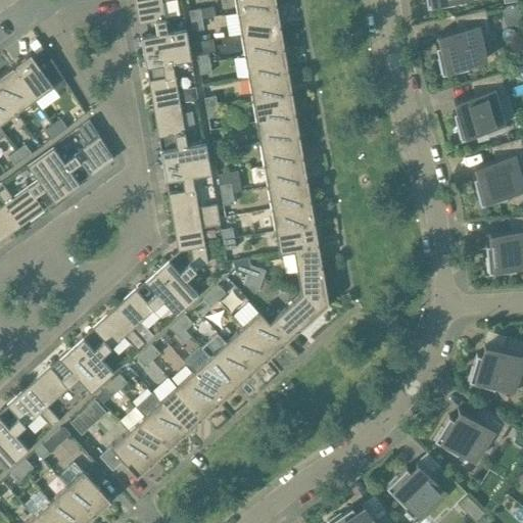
[(143,51),(188,43),(186,28),(168,31),(161,0),(134,0),(138,24),(154,20),(156,33),(140,36),(143,51)]
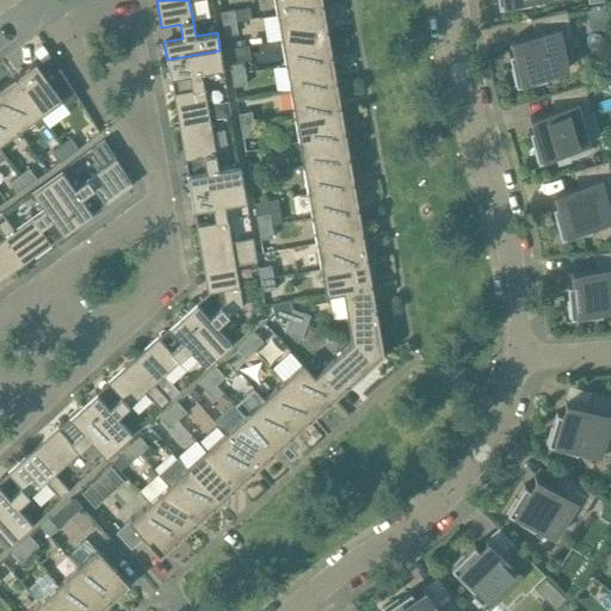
[(275,0),(277,14),(322,6),(321,0),(275,0)]
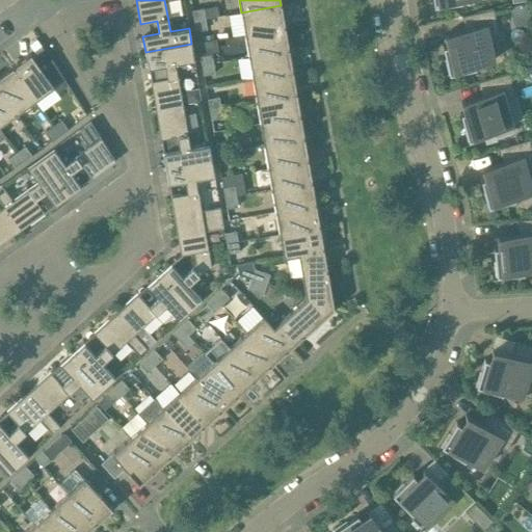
[(241,12),(230,15),(234,36),(245,34),(285,28),(281,5),(241,12)]
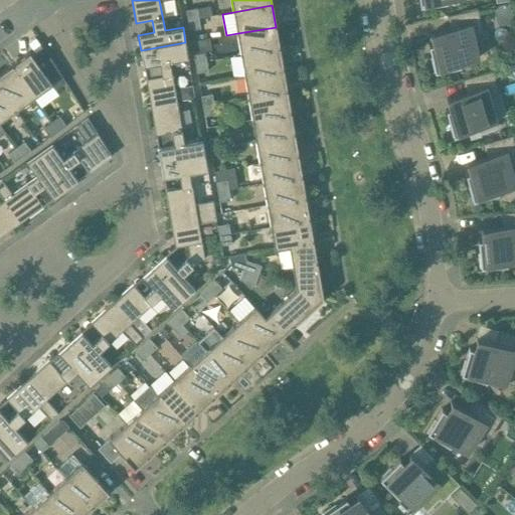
[(188,20),(199,18),(197,8),(186,10),(188,20)]
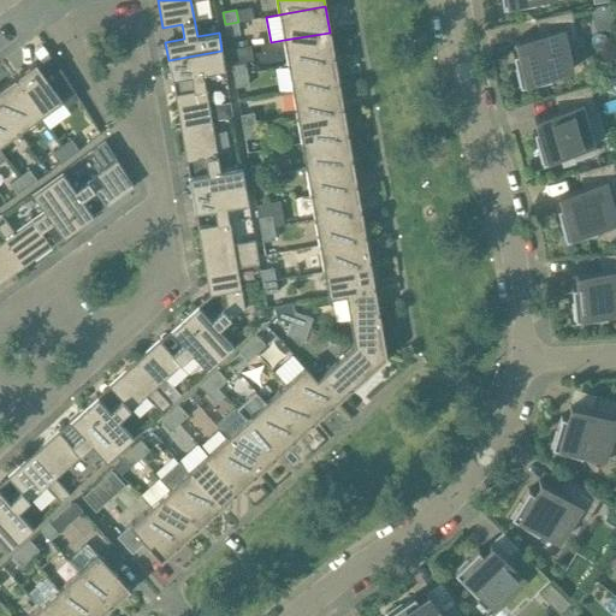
[(578,39),(570,10),(534,18),(539,35),(515,40),(515,41),(520,41),(522,52),(513,54),(520,86),(551,78),(550,72),(570,67),(570,70),(573,70),(566,41),(578,39)]
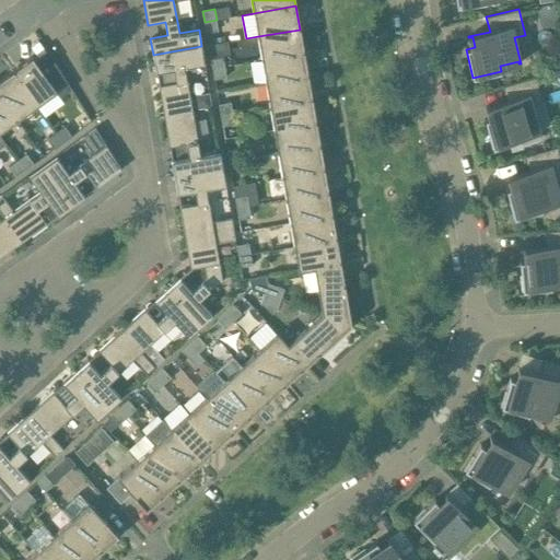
[(218,31),(217,20),(205,22),(206,33),(218,31)]
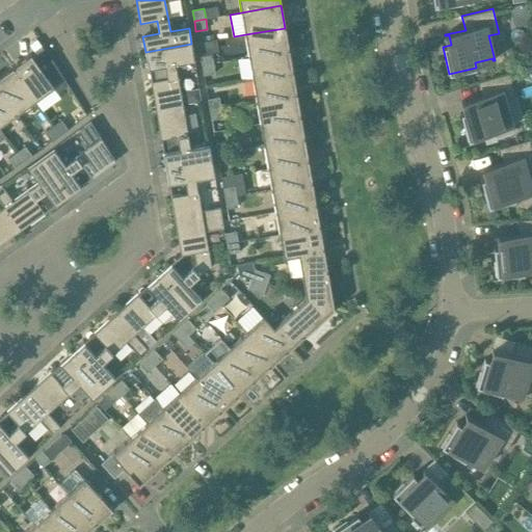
[(245,34),(249,57),(289,50),(285,28),(245,34)]
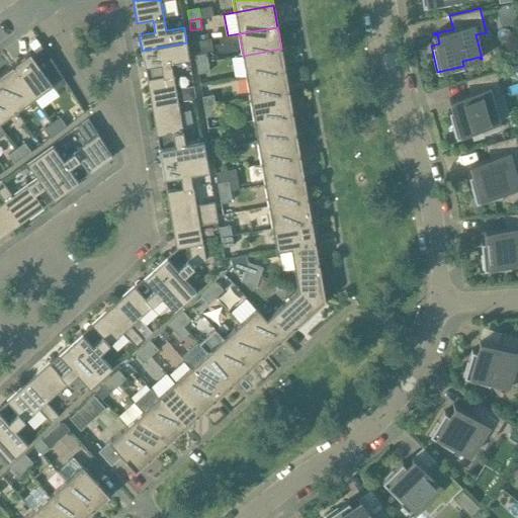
[(152,107),(178,102),(171,61),(189,58),(186,42),(142,51),(145,66),(161,63),(163,76),(147,78),(152,107)]
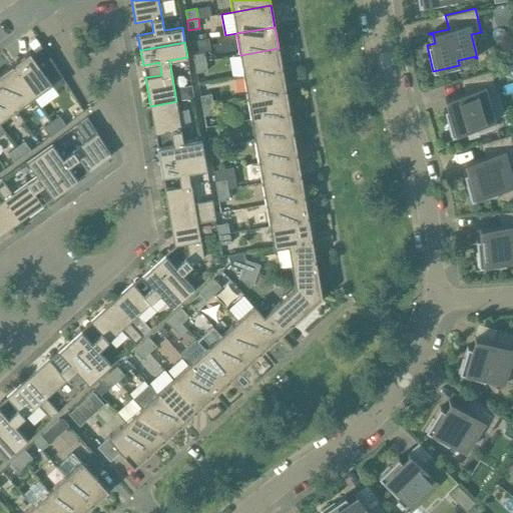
[(240,55),(243,76),(282,69),(279,48),(240,55)]
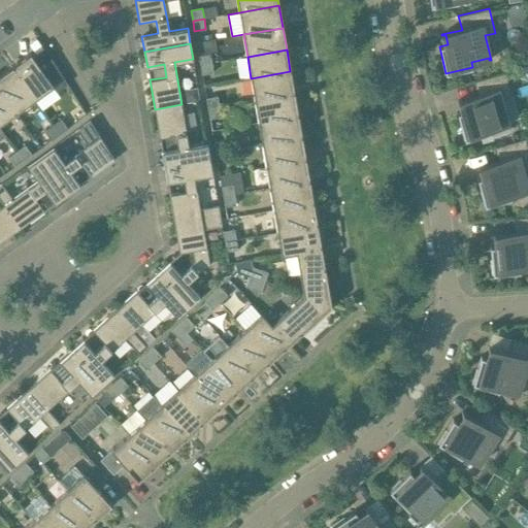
[(30,54),(11,67),(35,100),(54,86),(58,91),(67,84),(54,61),(42,69),(30,54)]
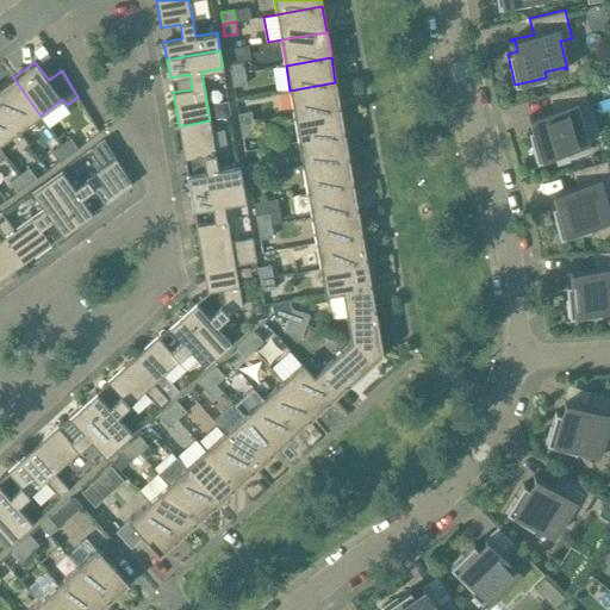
[(230,64),(231,75),(244,73),(243,63),(230,64)]
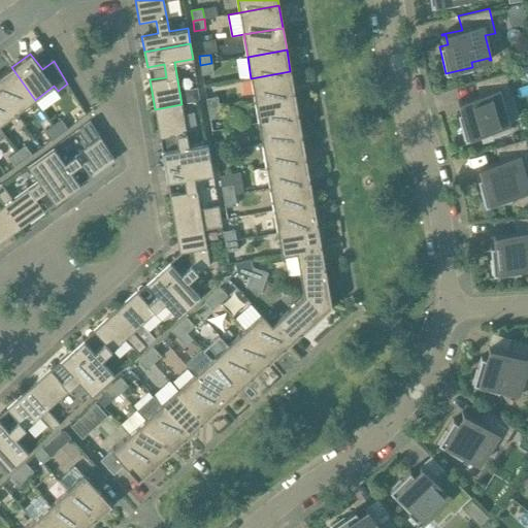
[(213,74),(211,63),(200,65),(202,76),(213,74)]
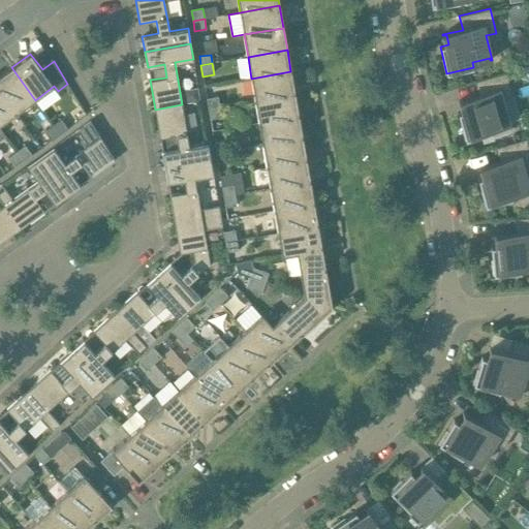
[(0,74),(0,89),(17,113),(35,100),(11,67),(0,74)]
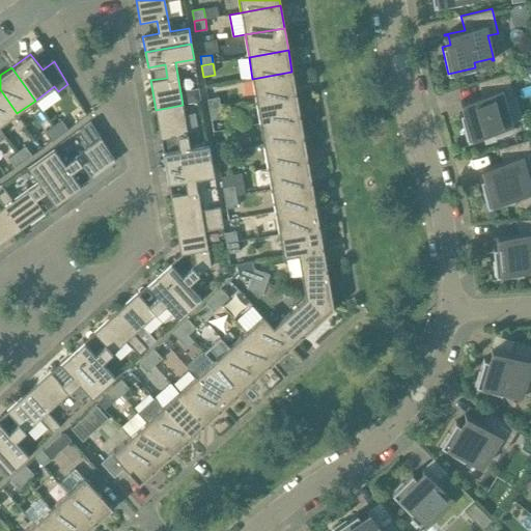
[(252,79),(256,101),(296,94),(291,72),(252,79)]
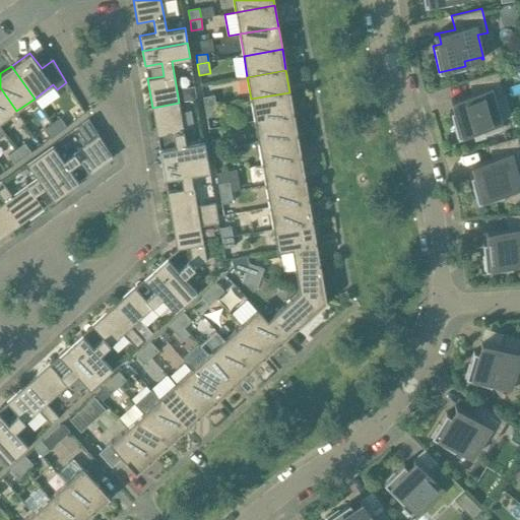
[(504,94),(497,71),(466,79),(470,93),(451,100),(451,101),(455,100),(458,109),(450,111),(458,137),(483,130),(482,125),(499,120),(500,122),(501,121),(494,98),(504,94)]
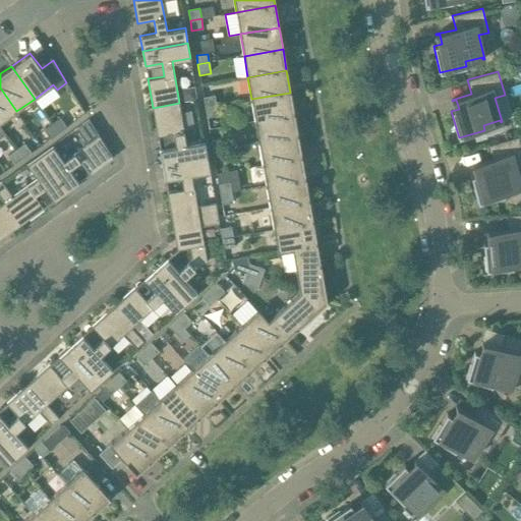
[(0,122),(16,111),(0,88),(0,122)]
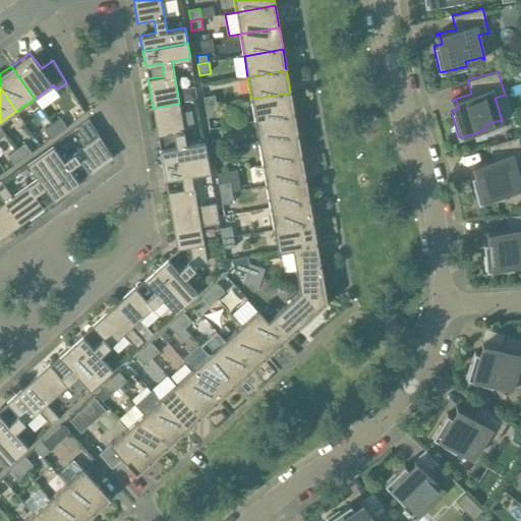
[(251,99),(255,121),(294,114),(290,93),(251,99)]
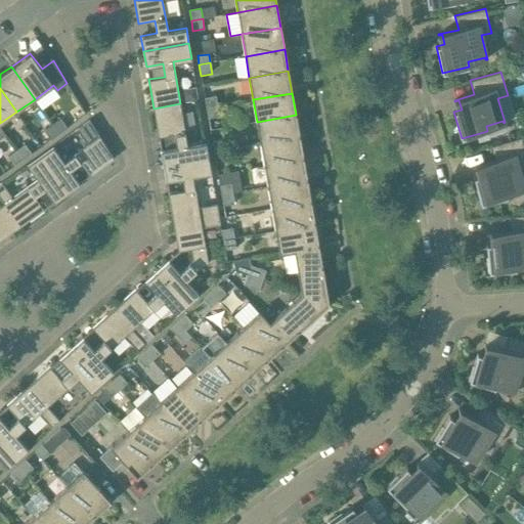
[(205,99),(206,107),(218,105),(216,97),(205,99)]
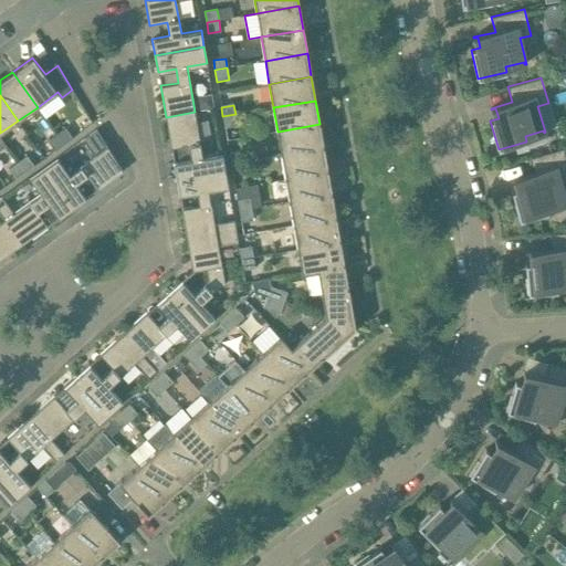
[(195,112),(166,117),(170,148),(189,145),(191,158),(174,161),(176,178),(226,169),(222,153),(202,156),(195,112)]
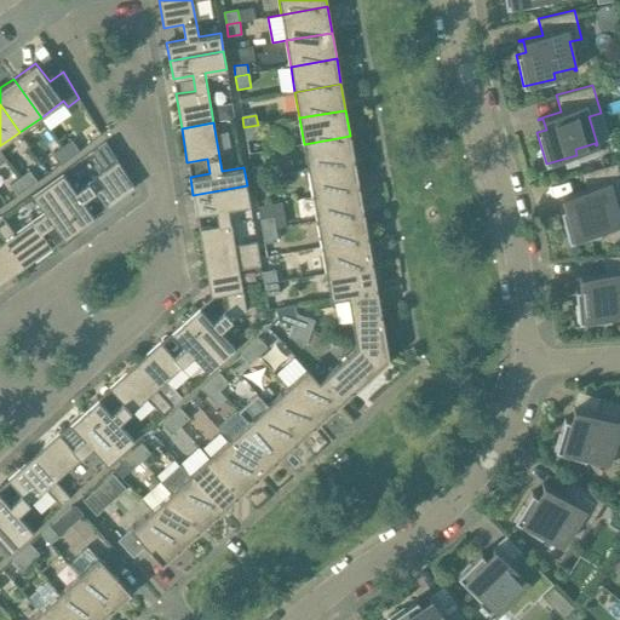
[(258,125),(244,127),(247,142),(260,139),(258,125)]
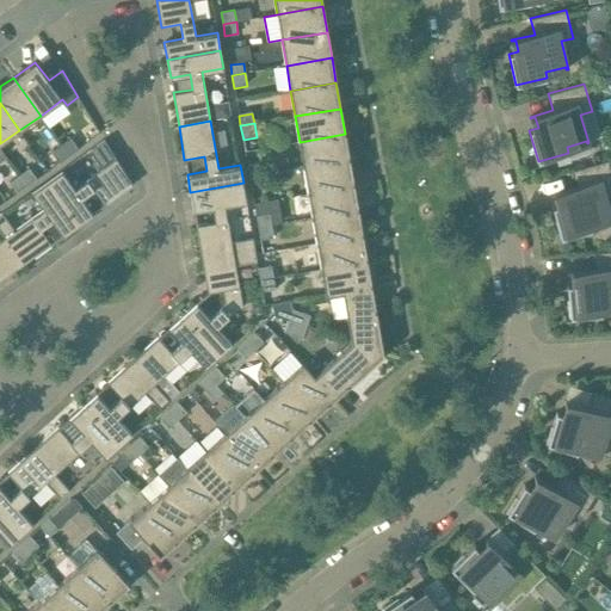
[(300,142),(303,167),(350,159),(345,134),(300,142)]
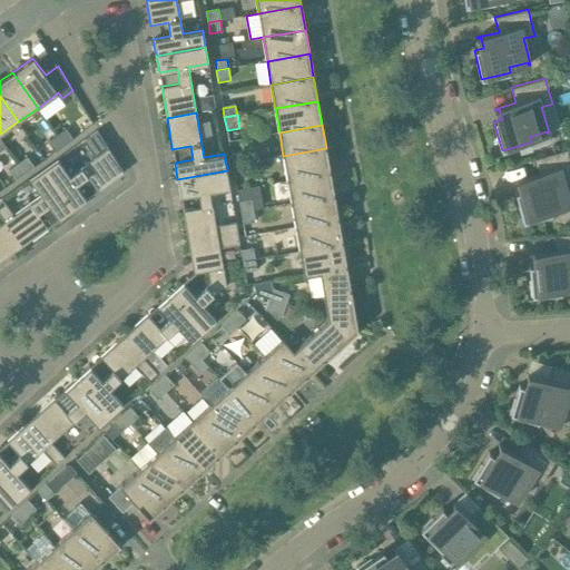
[(66,128),(57,135),(65,145),(74,138),(66,128)]
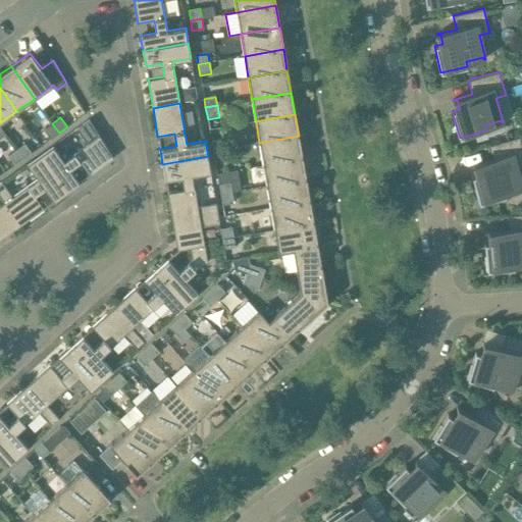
[(113,158),(89,119),(77,127),(88,143),(63,160),(52,145),(40,154),(66,192),(80,183),(69,169),(81,161),(90,174),(113,158)]
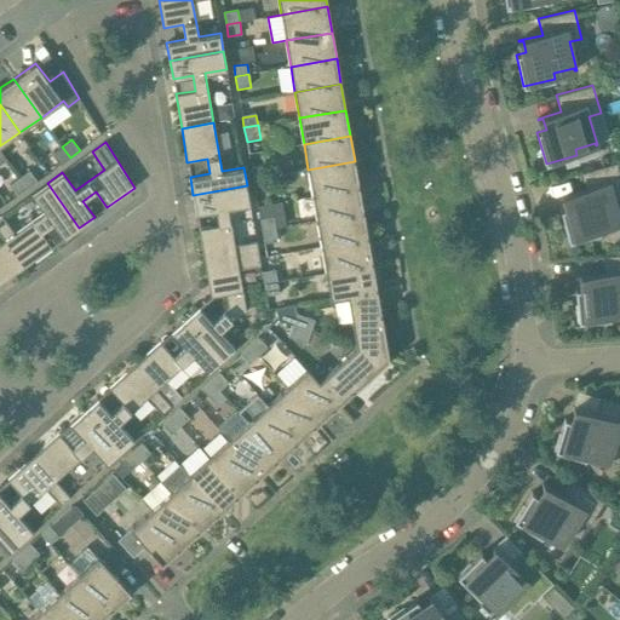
[(70,158),(62,147),(52,154),(61,165),(70,158)]
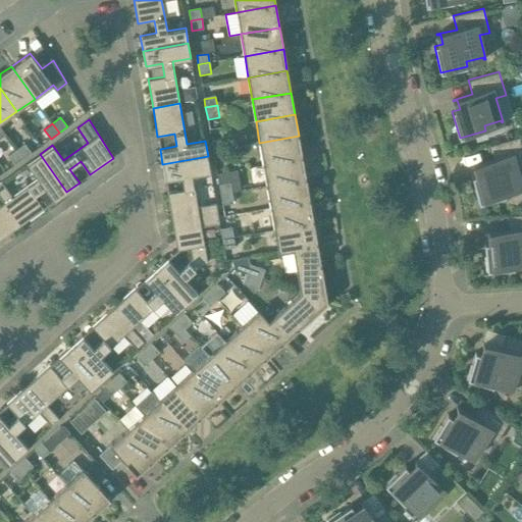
[(259,143),(263,164),(302,157),(299,136),(259,143)]
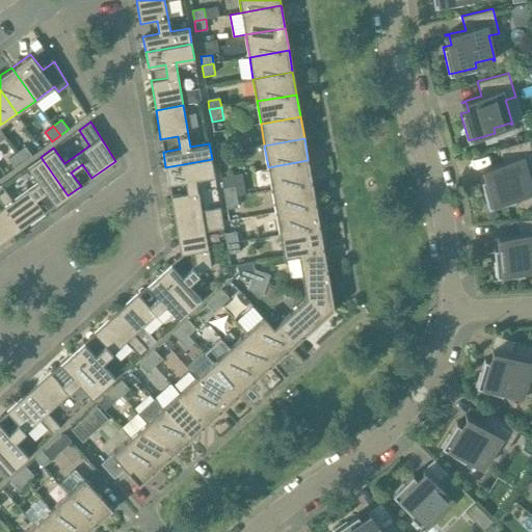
[(531,150),(529,139),(498,148),(502,162),(482,167),(482,169),(486,168),(488,178),(481,180),(488,207),(515,200),(513,194),(531,189),(531,191),(531,190),(531,150)]
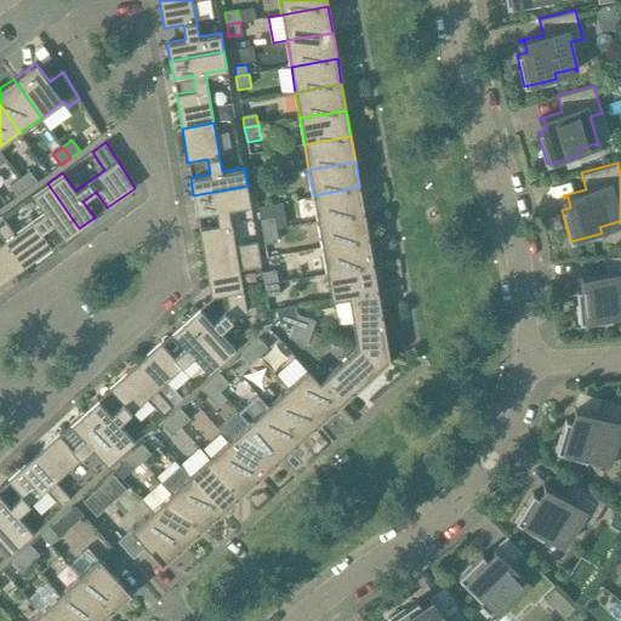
[(254,180),(267,177),(266,167),(252,170),(254,180)]
